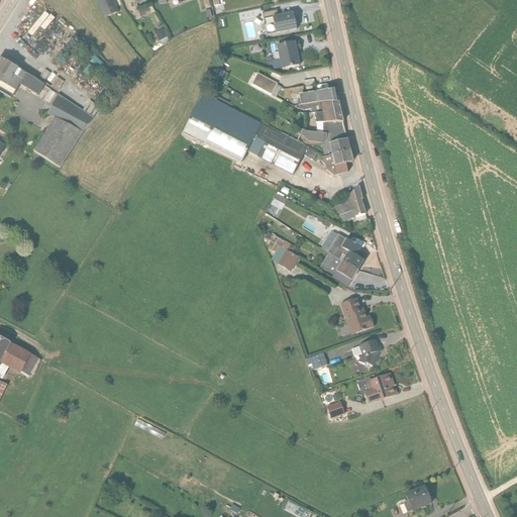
[(96,0),(105,18),(118,12),(112,0),(96,0)]
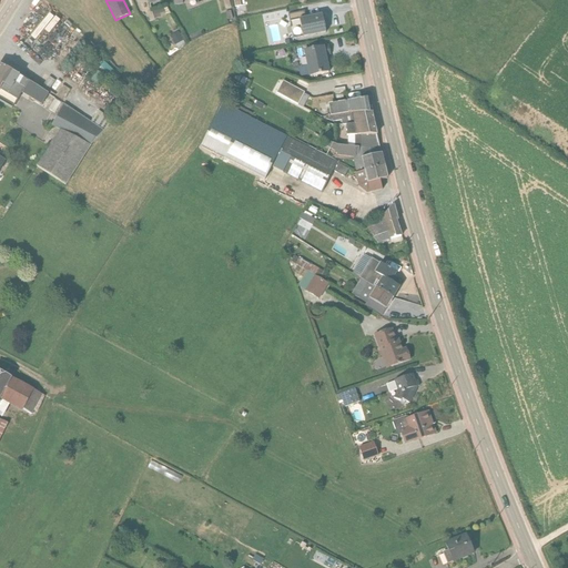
[(163,9),(151,12),(153,20),(165,16),(163,9)]
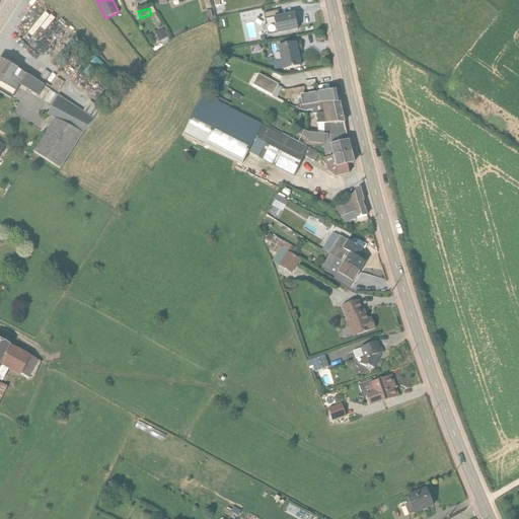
[(264,13),(269,35),(297,28),(294,13),(279,16),(278,10),(264,13)]
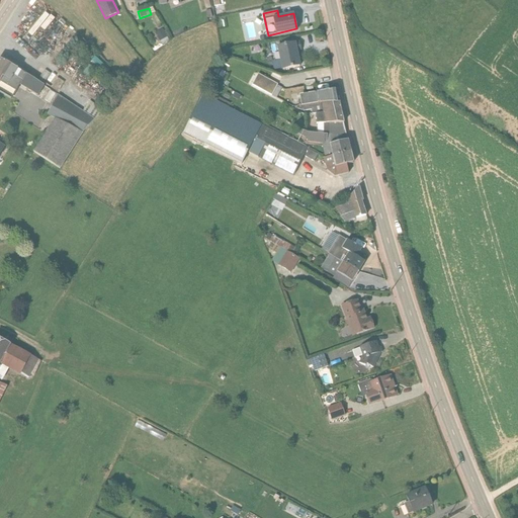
[(162,29),(155,33),(163,47),(168,40),(167,38),(169,37),(165,30),(164,31),(162,29)]
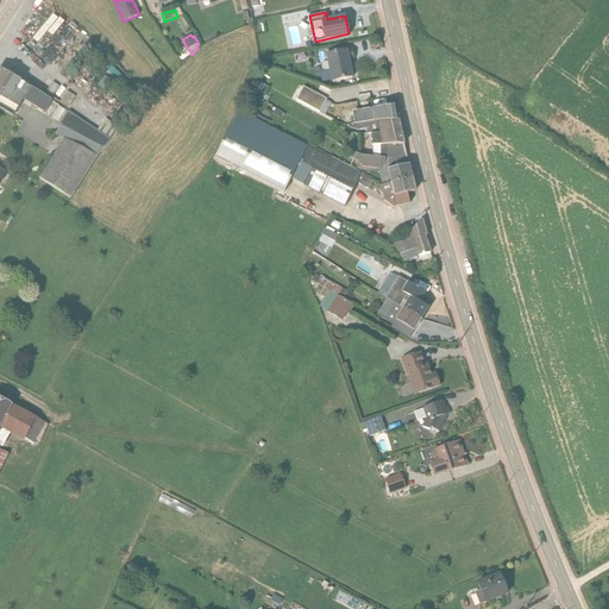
[(352,49),(326,54),(332,81),(352,77),(349,60),(353,58),(352,49)]
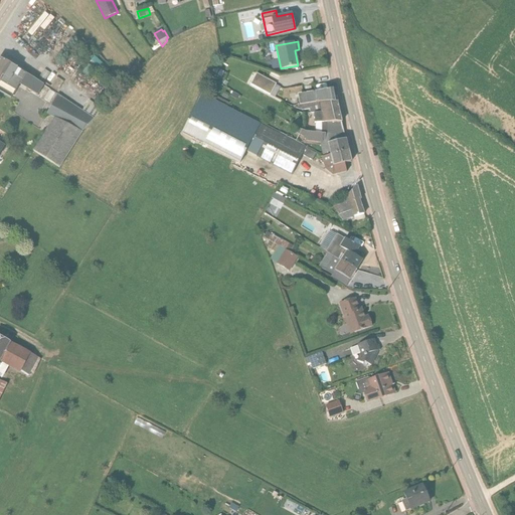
[(94,56),(91,60),(103,71),(107,67),(94,56)]
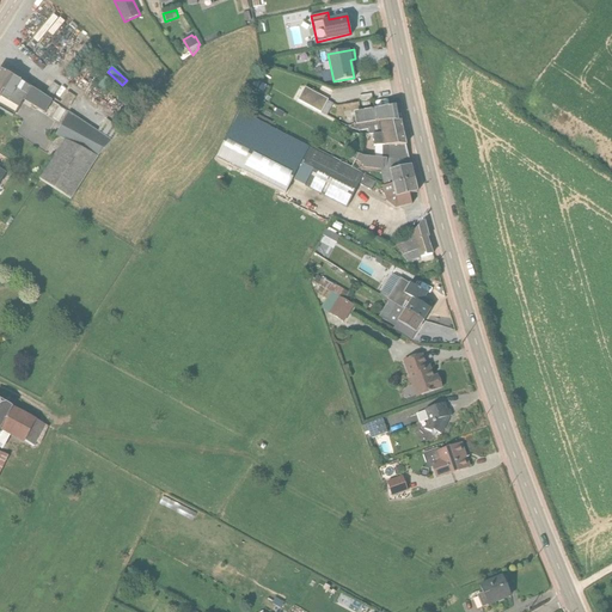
[(0,71),(0,110),(13,116),(23,102),(44,114),(51,102),(0,71)]
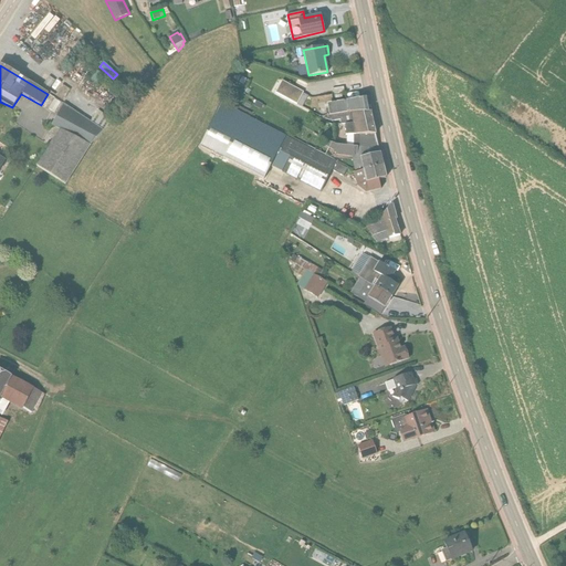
[(236,74),(232,80),(243,85),(245,80),(236,74)]
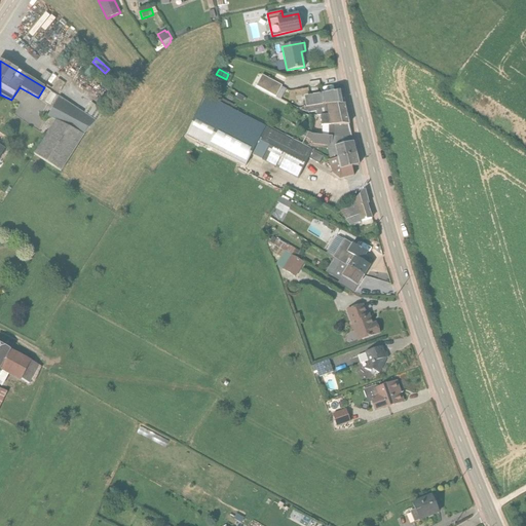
[(44,72),(40,79),(46,83),(50,75),(44,72)]
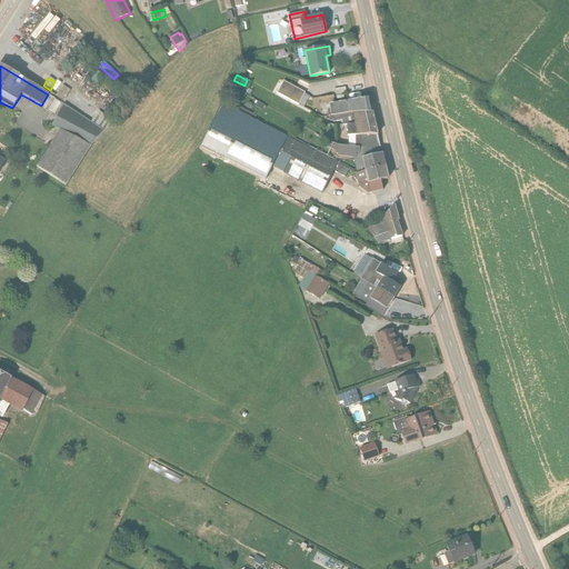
[(280,79),(272,91),(295,105),(301,93),(280,79)]
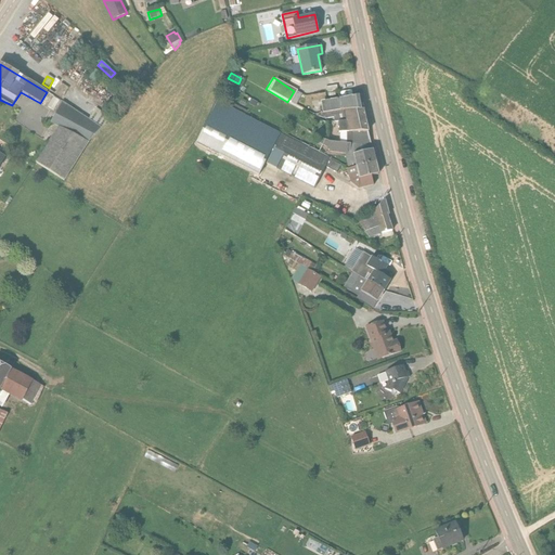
[(61,84),(53,93),(62,99),(68,89),(61,84)]
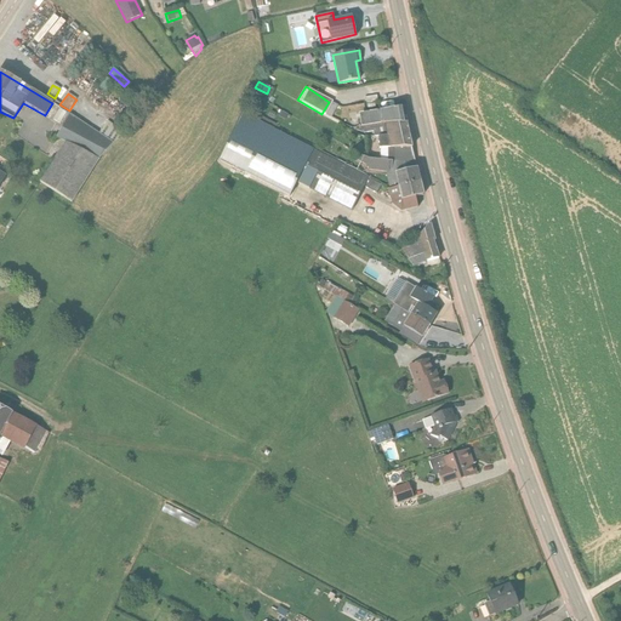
[(60,108),(52,119),(60,124),(67,113),(60,108)]
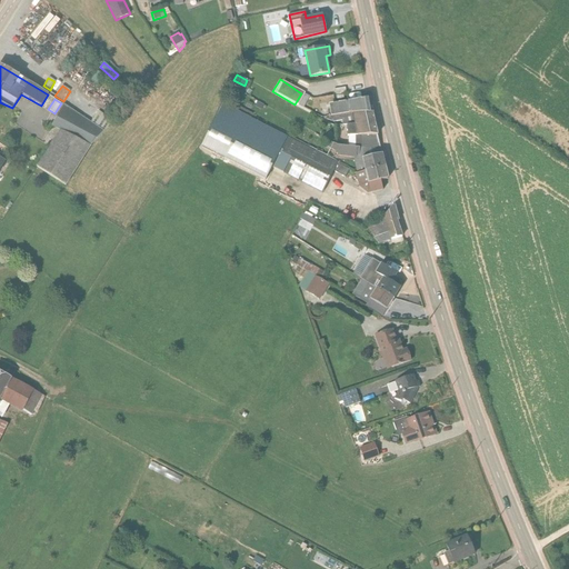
[(367,99),(329,106),(330,116),(350,113),(370,112),(367,99)]
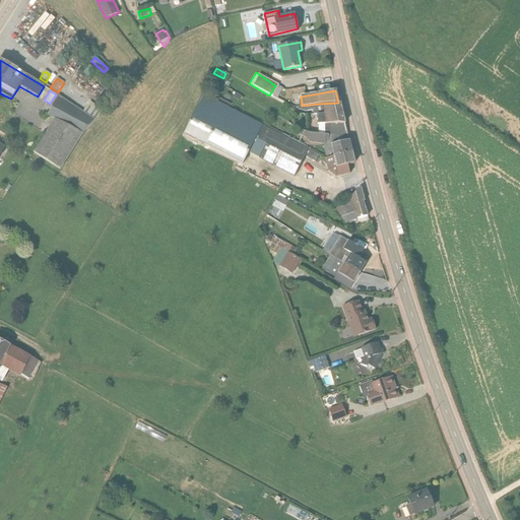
[(58,95),(47,116),(54,121),(83,133),(94,120),(82,112),(58,95)]
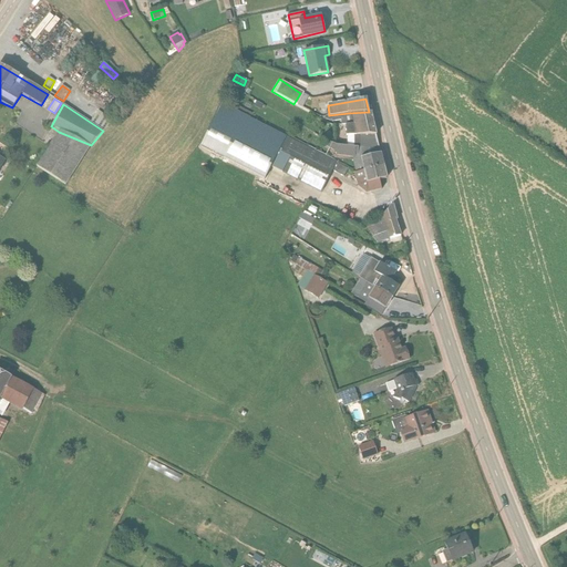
[(222,104),(200,146),(264,179),(270,166),(321,192),(332,171),(343,176),(348,168),(222,104)]
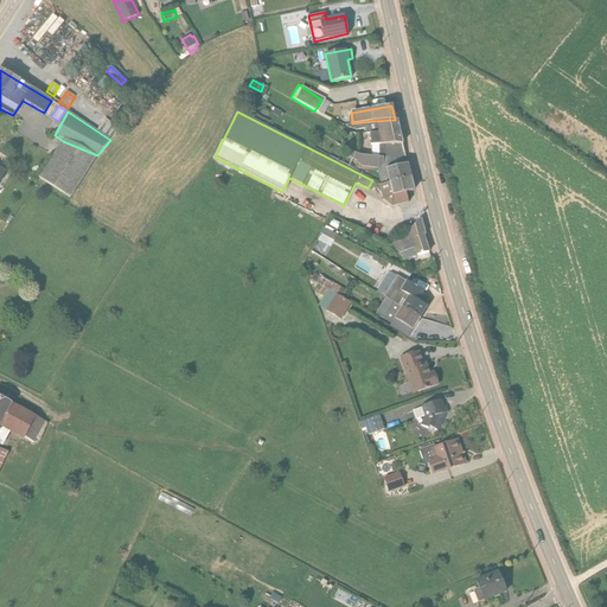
[(120,129),(103,119),(96,131),(110,140),(120,129)]
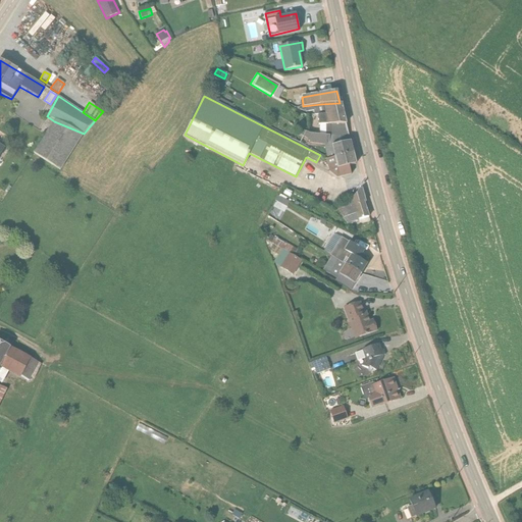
[(341,103),(340,103),(321,104),(303,106),(299,107),(300,110),(306,111),(313,110),(314,114),(318,114),(344,113),(341,103)]
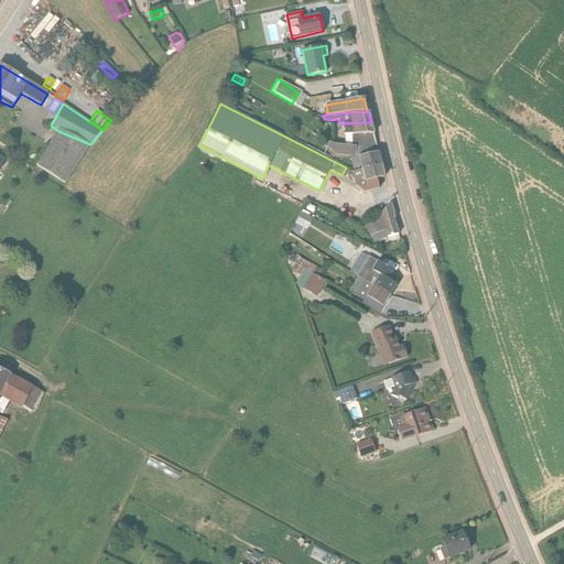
[(344,123),(344,134),(345,134),(373,133),(371,122),(344,123)]
